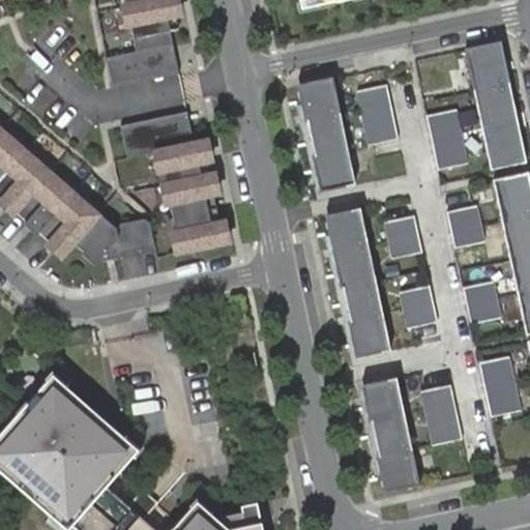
[(190,25),(184,0),(119,0),(128,39),(134,38),(136,52),(107,58),(113,88),(176,75),(167,30),(190,25)]
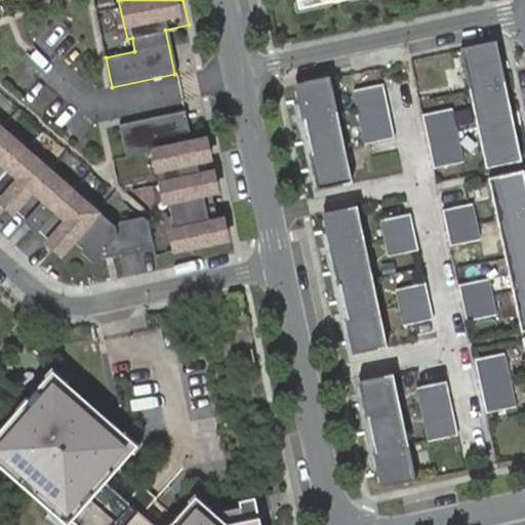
[(294,0),(297,13),(356,0),(294,0)]
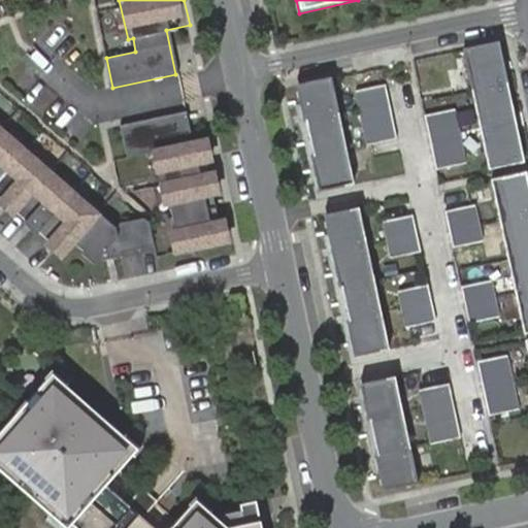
[(525,161),(499,41),(464,48),(490,168),(525,161)]
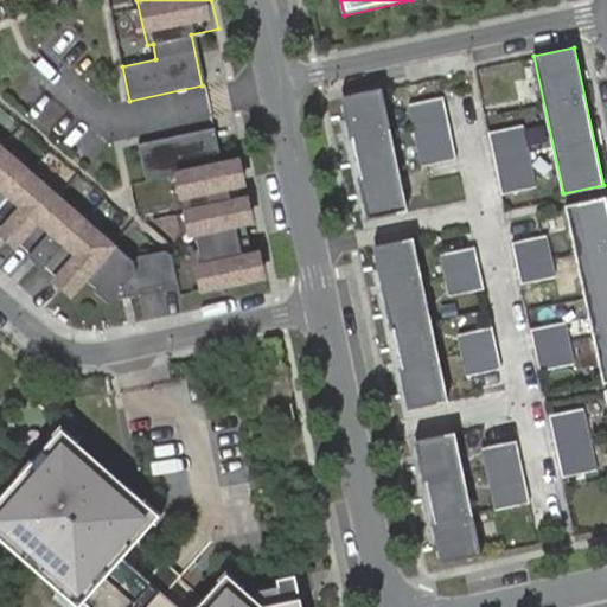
[(382,90),(343,98),(368,222),(408,213),(382,90)]
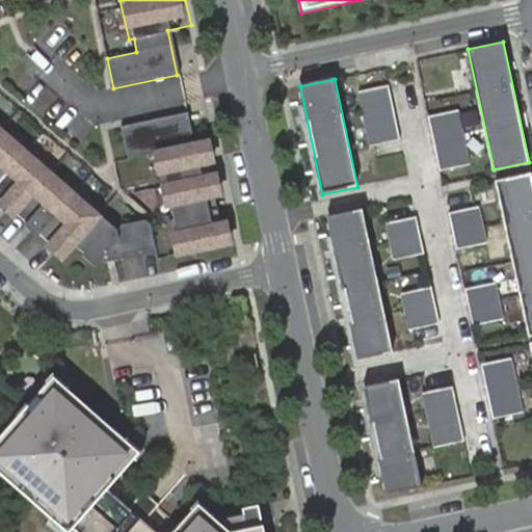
[(390,84),(360,90),(371,145),(401,139),(390,84)]
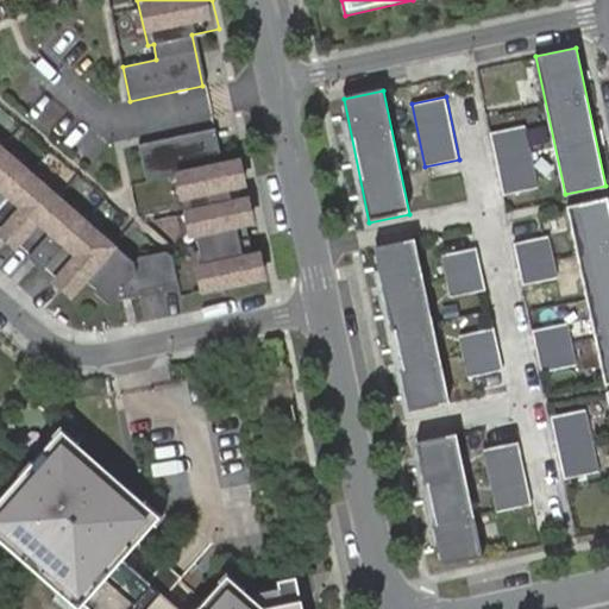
[(239,125),(138,145),(146,181),(176,175),(202,297),(272,283),(239,125)]
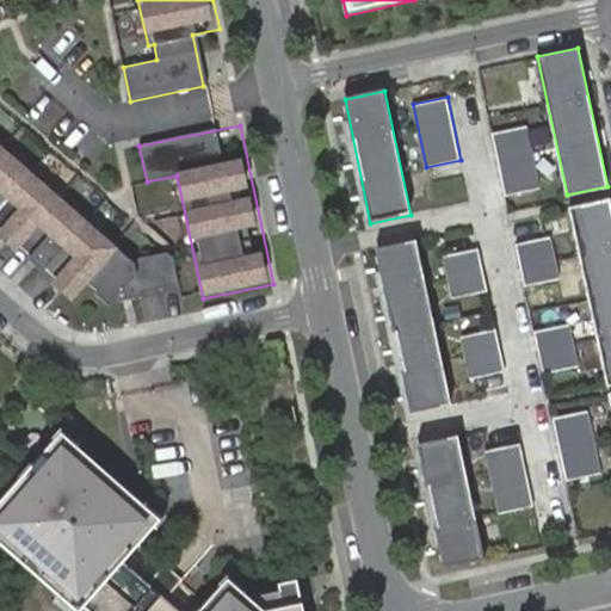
[(528,127),(493,134),(506,197),(541,190),(528,127)]
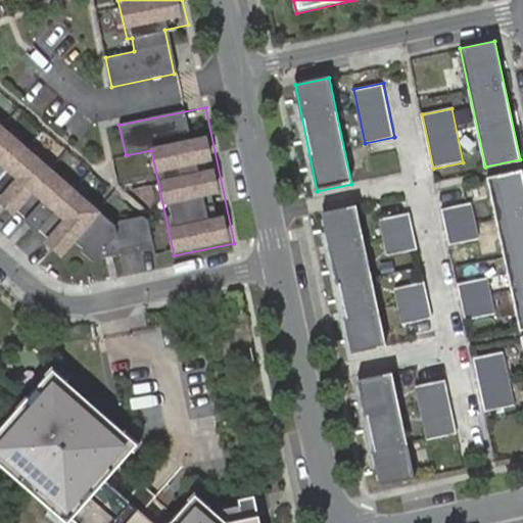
[(0,205),(61,259),(77,244),(101,215),(103,212),(0,123),(0,205)]
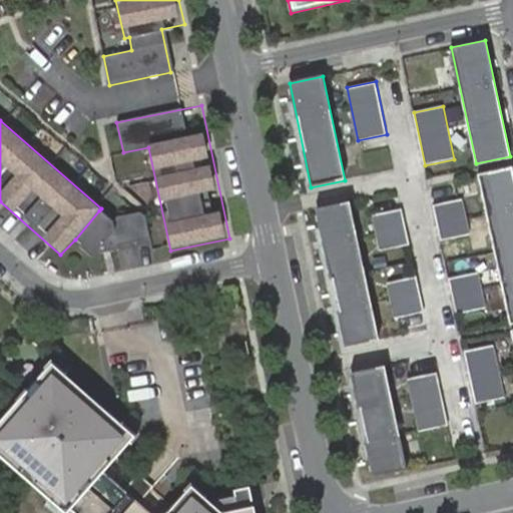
[(512,166),(478,173),(509,324),(512,322),(512,166)]
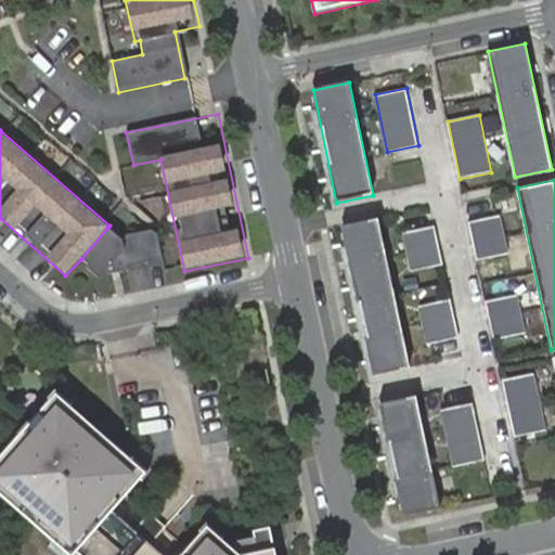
[(502,216),(470,222),(478,260),(510,254),(502,216)]
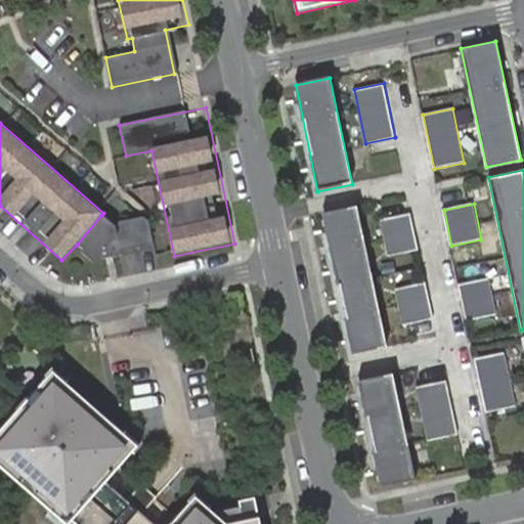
[(357,207),(323,213),(350,355),(384,348),(357,207)]
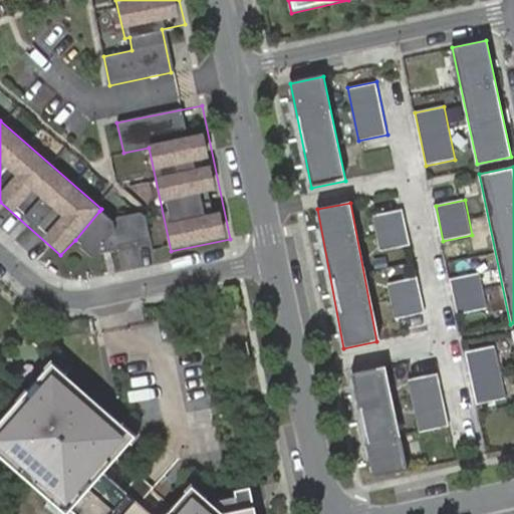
[(404,210),(374,216),(381,251),(411,245),(404,210)]
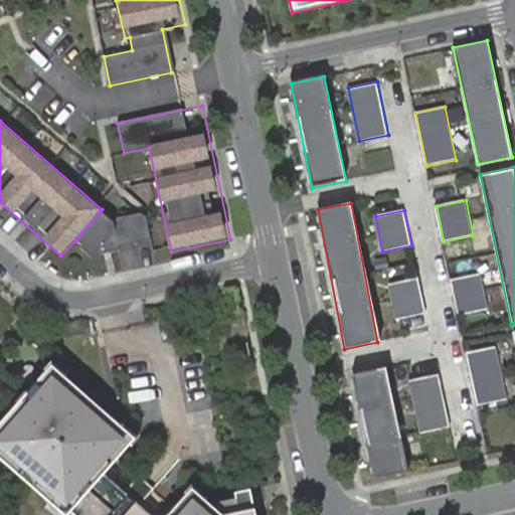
[(113,223),(100,211),(75,240),(94,255),(119,250),(119,246),(151,240),(145,211),(118,216),(113,223)]
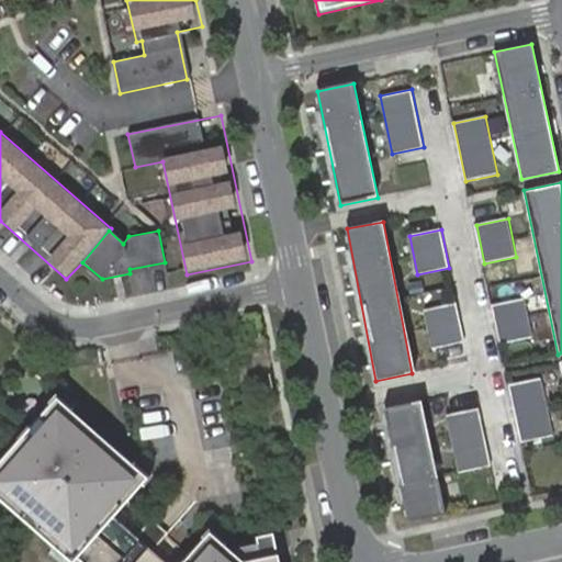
[(526,299),(493,305),(502,344),(534,337),(526,299)]
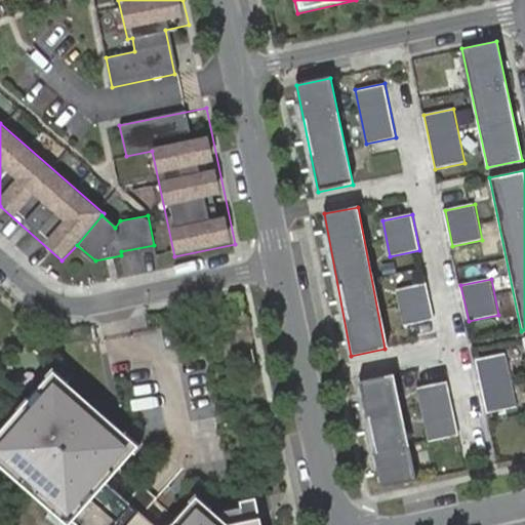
[(428,283),(397,289),(405,325),(435,319),(428,283)]
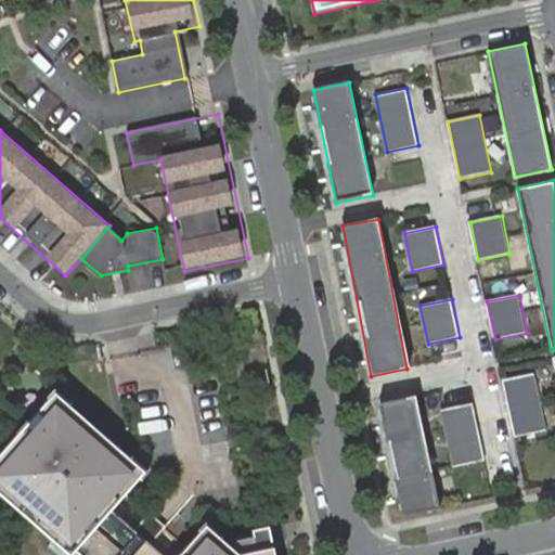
[(537,373),(505,379),(517,437),(549,430),(537,373)]
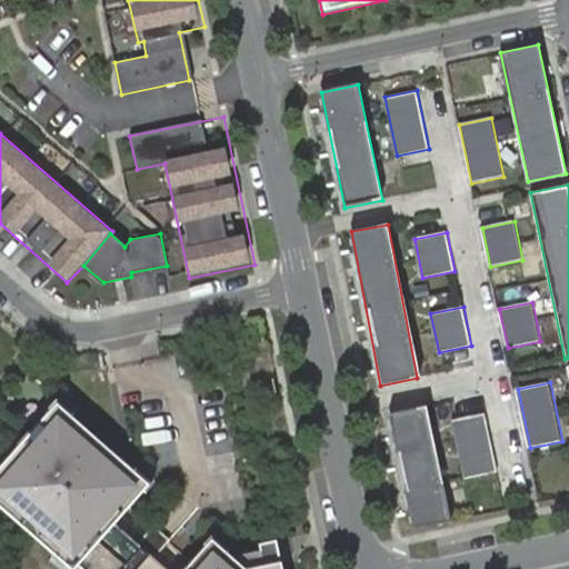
[(149,483),(58,403),(0,469),(0,506),(71,568),(75,568),(79,563),(85,568),(282,568),(281,563),(255,568),(245,568),(211,540),(185,568),(170,568),(116,521),(149,483)]
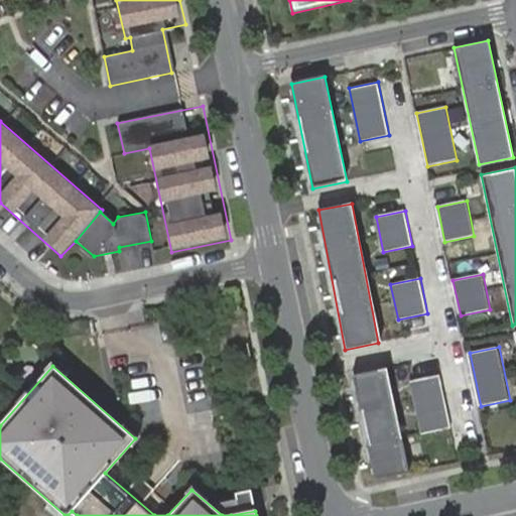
[(386,368),(351,375),(373,478),(408,470),(386,368)]
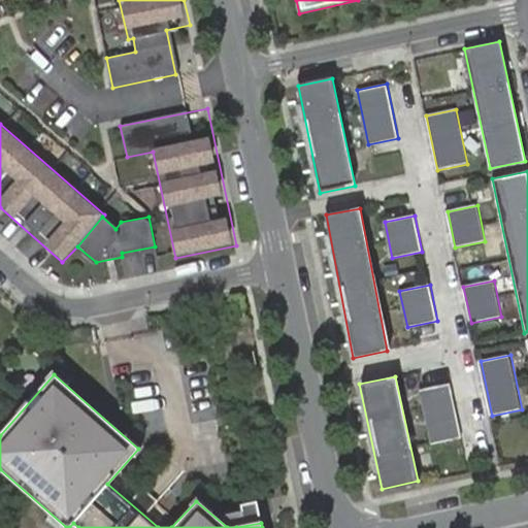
[(452,383),(422,389),(433,443),(463,437),(452,383)]
